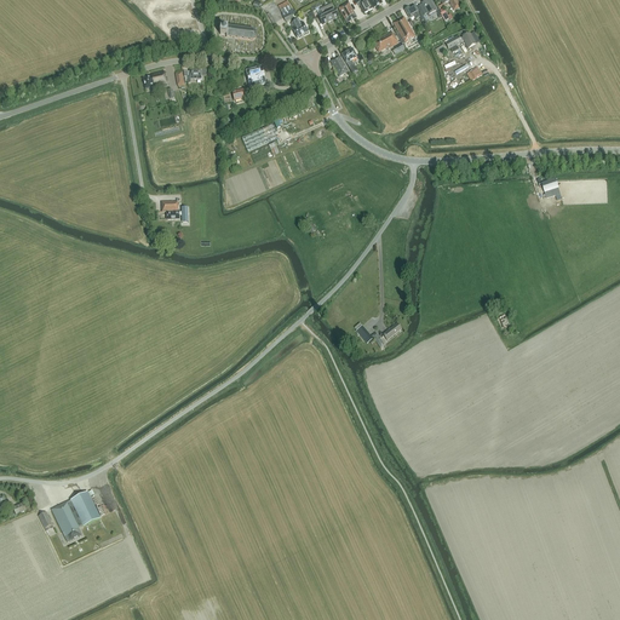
[(365,13),(372,10),(368,1),(367,3),(365,0),(354,0),(357,5),(359,4),(365,13)]
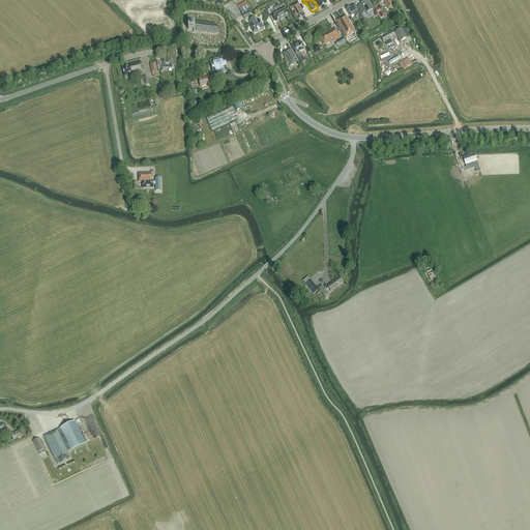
[(366,13),(373,9),(366,0),(364,0),(360,3),(361,4),(358,6),(362,13),(365,11),(366,13)]
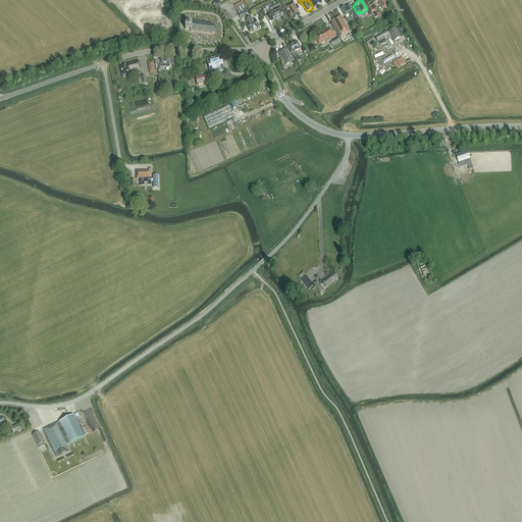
[(381,9),(387,6),(383,0),(379,0),(377,1),(381,9)]
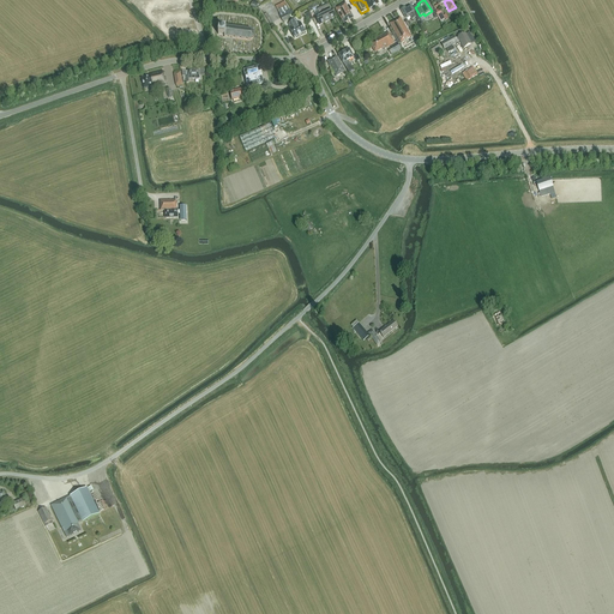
[(343,24),(353,18),(345,4),(335,10),(343,24)]
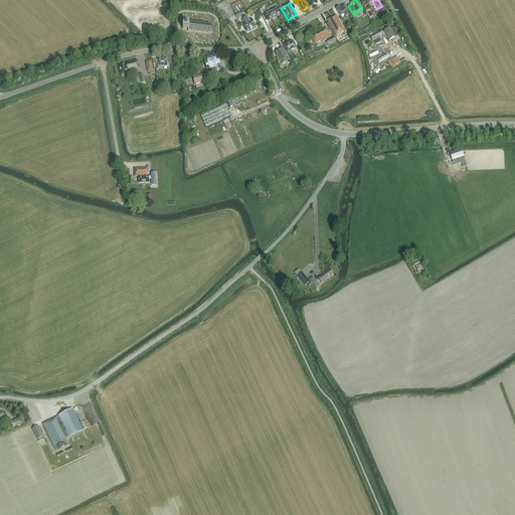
[(352,21),(354,19),(351,13),(352,13),(348,6),(346,7),(344,5),(340,7),(336,9),(340,16),(341,17),(341,16),(344,14),(345,16),(348,15),(352,21)]
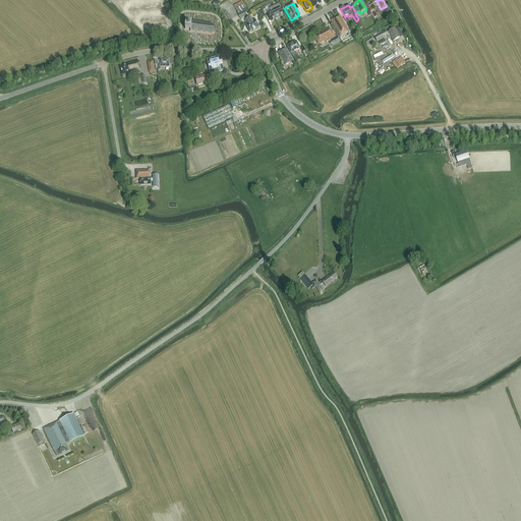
[(271,10),(270,7),(268,8),(269,10),(267,11),(268,14),(268,15),(271,21),(276,19),(272,12),(271,10)]
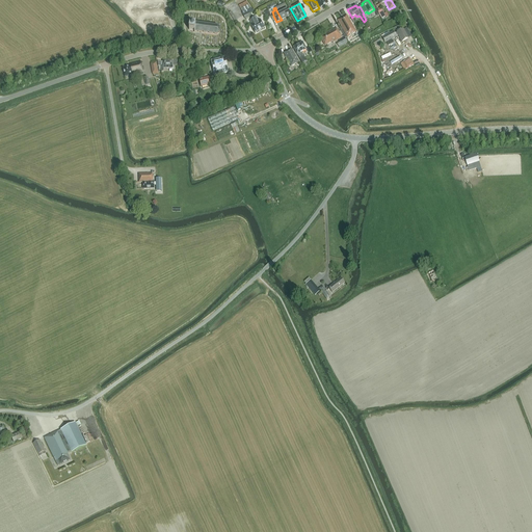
[(242,12),(244,19),(245,19),(250,16),(249,14),(250,14),(253,12),(250,8),(242,12)]
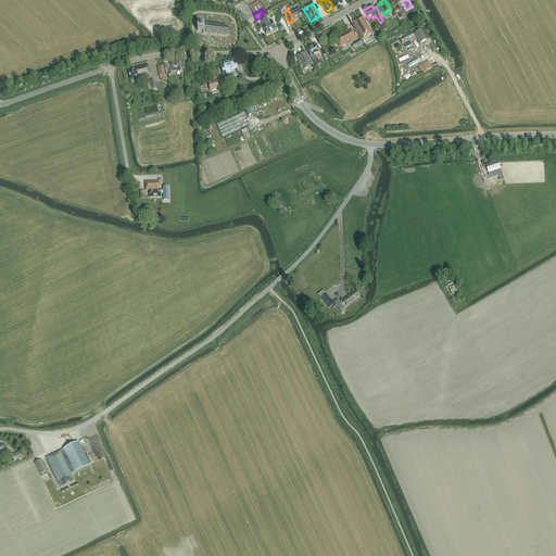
[(361,40),(373,33),(363,16),(359,17),(359,19),(356,20),(353,22),(356,28),(354,29),(361,40)]
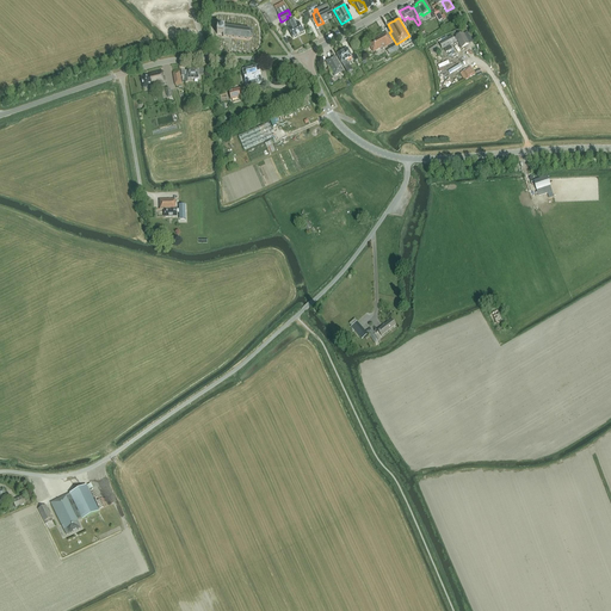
[(300,35),(303,32),(298,23),(296,24),(294,19),(288,23),(288,24),(287,24),(289,28),(288,28),(292,38),(297,36),(300,35)]
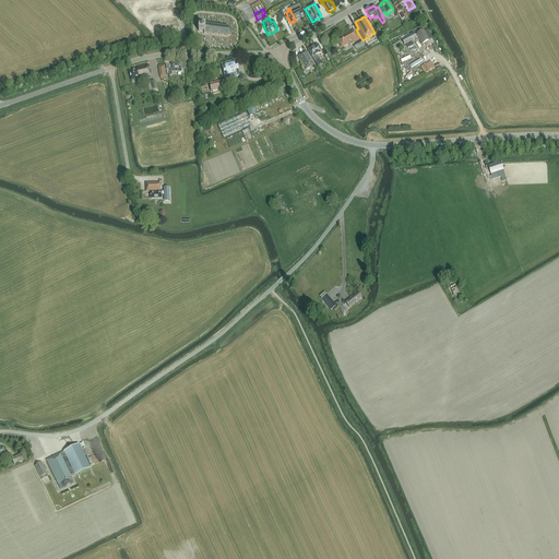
[(199,32),(204,33),(204,34),(210,35),(212,35),(227,37),(230,35),(232,32),(230,31),(228,28),(205,25),(205,24),(200,24),(200,26),(199,28),(199,32)]
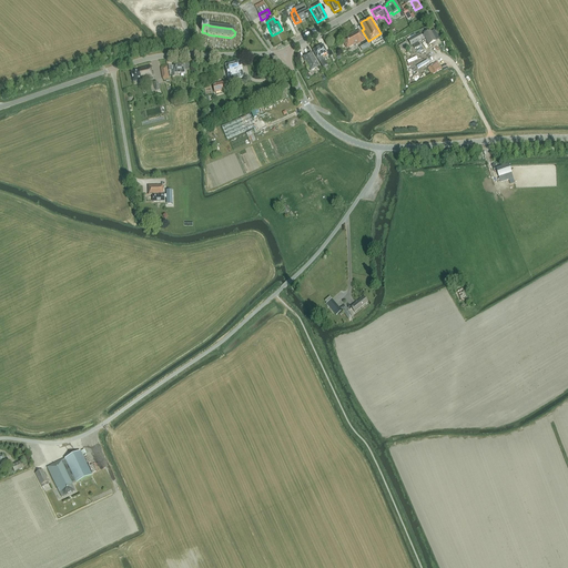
[(355,46),(365,40),(359,30),(356,32),(355,31),(347,36),(347,37),(342,40),(347,49),(355,44),(355,46)]
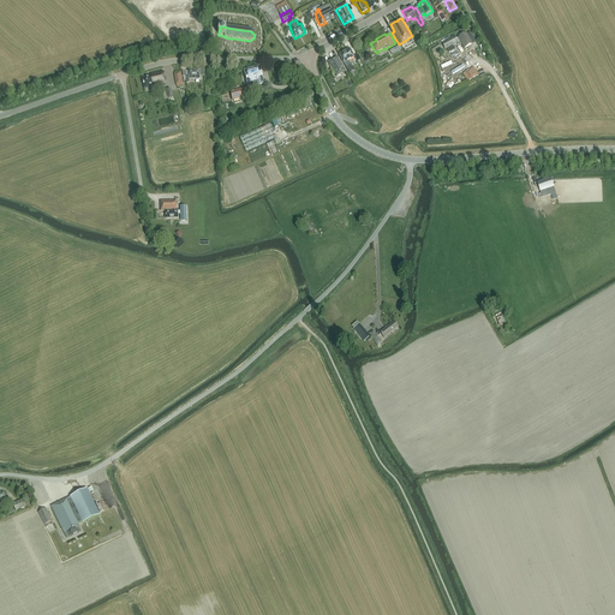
[(465,48),(471,45),(465,34),(459,37),(457,40),(454,36),(442,43),(446,49),(458,42),(460,41),(465,48)]
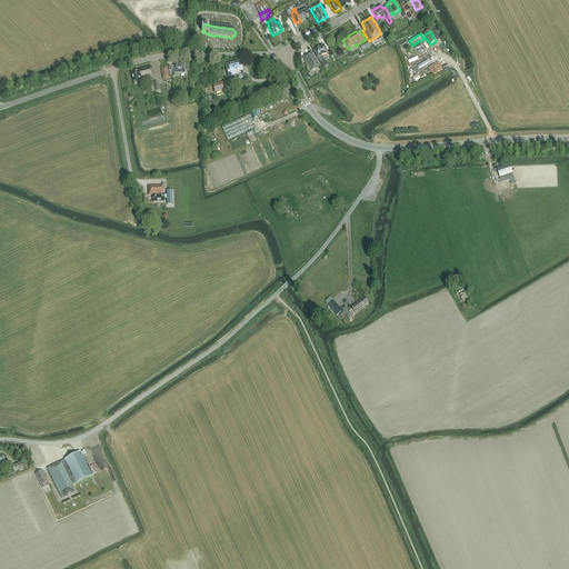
[(403,55),(410,50),(407,42),(399,47),(403,55)]
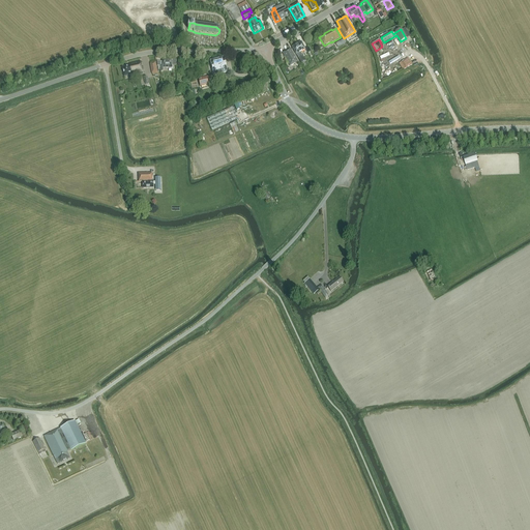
[(299,53),(305,50),(301,42),(292,48),(300,63),(305,60),(303,57),(302,58),(299,53)]
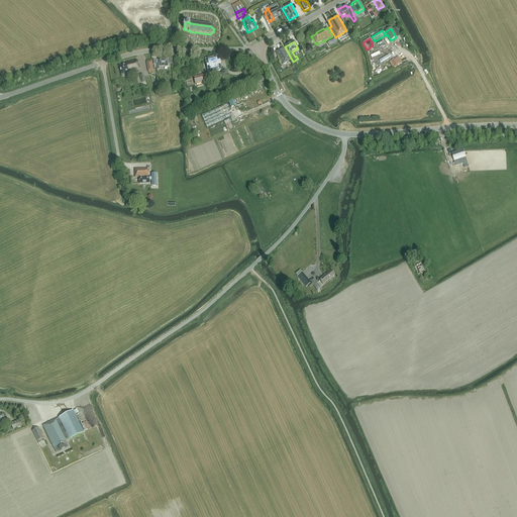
[(283,65),(290,61),(283,47),(276,52),(283,65)]
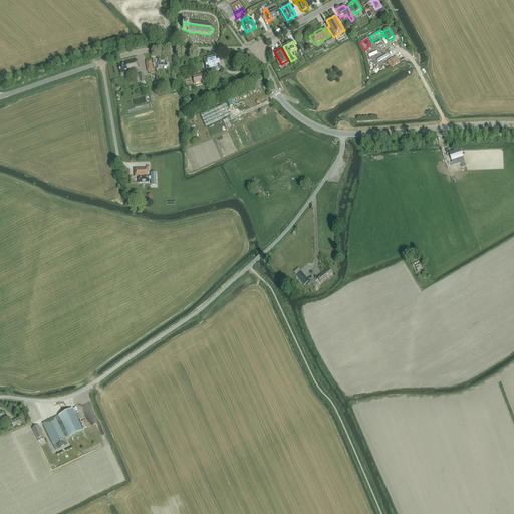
[(216,71),(220,70),(219,65),(220,64),(219,61),(218,61),(217,56),(212,57),(208,58),(204,59),(207,73),(211,72),(216,71)]
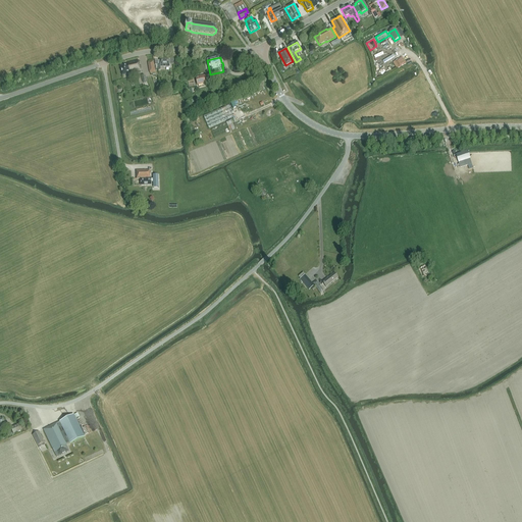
[(406,63),(402,57),(398,60),(395,62),(393,63),(397,69),(402,66),(406,63)]
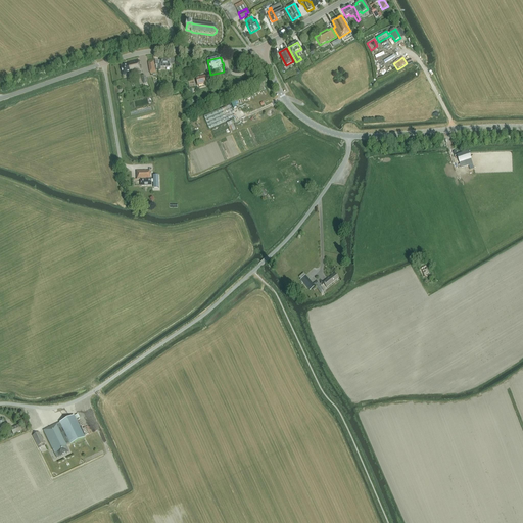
[(170,67),(170,64),(174,64),(174,59),(160,59),(160,60),(158,60),(158,65),(157,65),(155,65),(156,70),(160,70),(160,67),(170,67)]
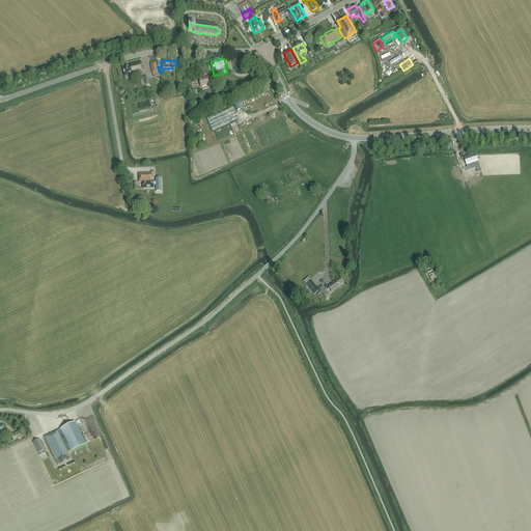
[(132,77),(143,74),(140,61),(129,64),(130,65),(121,67),(124,77),(132,75),(132,77)]
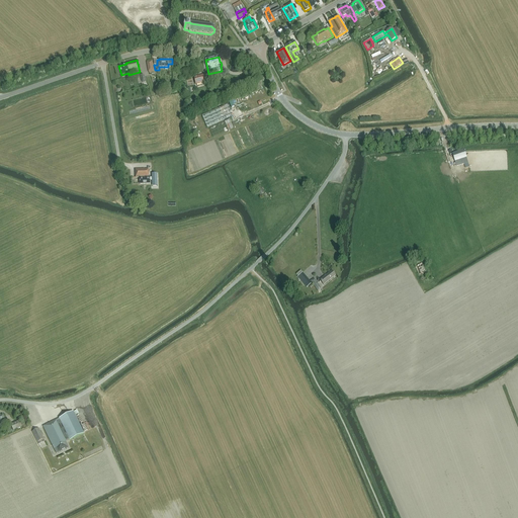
[(207,81),(205,74),(193,77),(195,84),(197,84),(198,87),(201,86),(200,83),(207,81)]
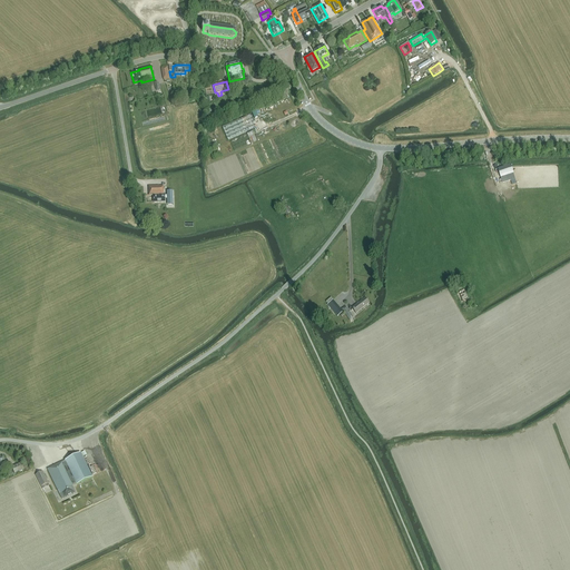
[(251,115),(223,128),(228,140),(248,131),(252,130),(256,128),(251,115)]
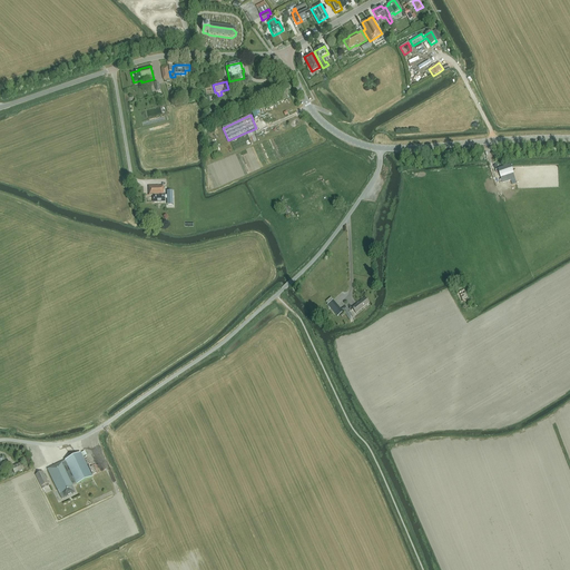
[(235,150),(256,141),(252,130),(248,131),(248,134),(231,141),(235,150)]
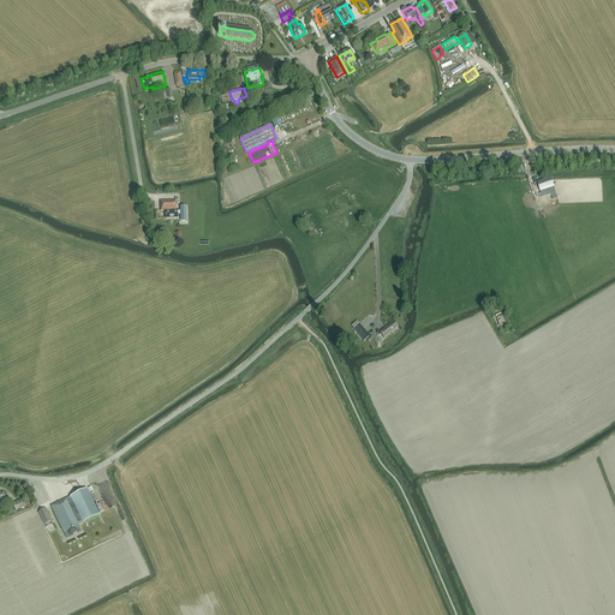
[(554,187),(550,178),(537,183),(539,191),(554,187)]
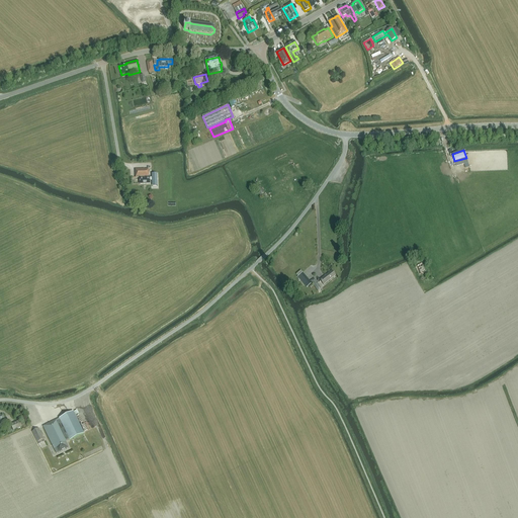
[(140,184),(150,184),(150,177),(149,177),(149,169),(145,170),(145,169),(135,169),(136,178),(140,178),(140,184)]
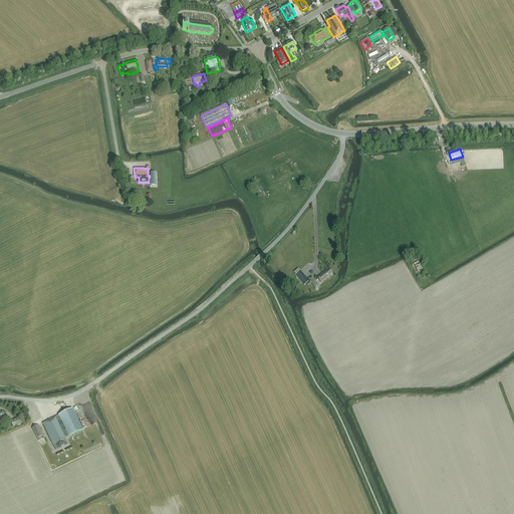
[(258,194),(262,192),(258,186),(254,188),(258,194)]
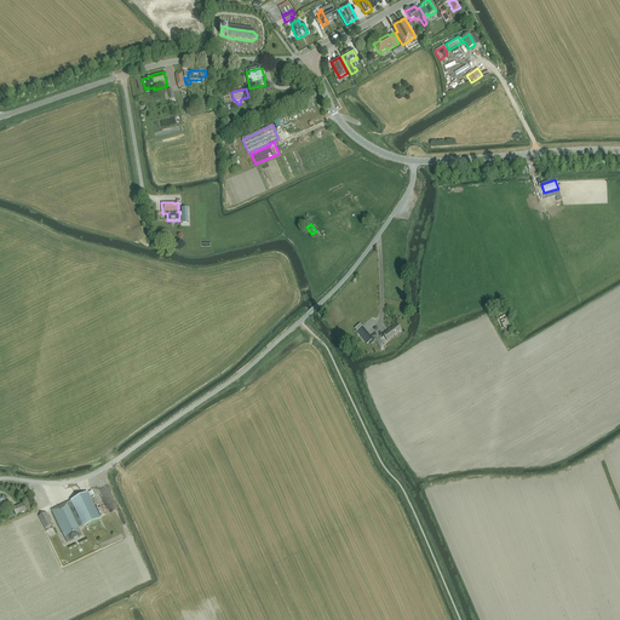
[(388,342),(401,329),(397,325),(383,336),(388,342)]
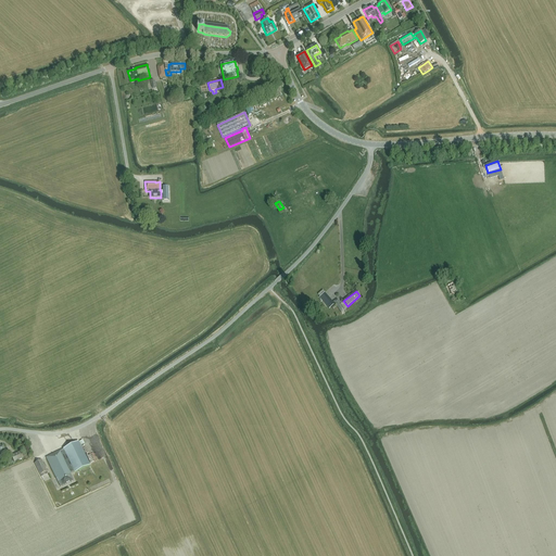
[(325,292),(319,298),(324,302),(329,298),(325,292)]
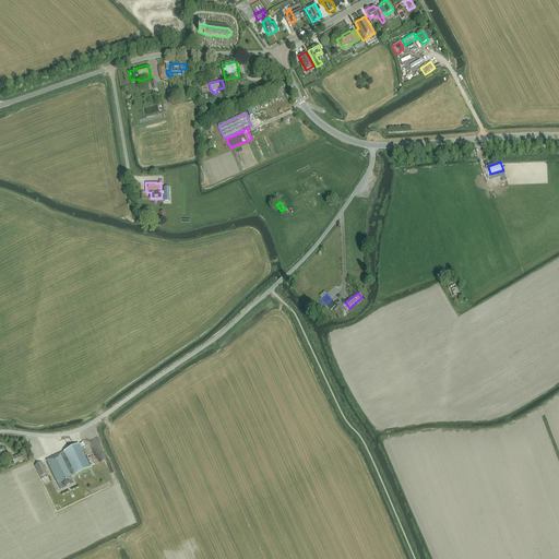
[(343,314),(347,312),(340,300),(335,304),(343,314)]
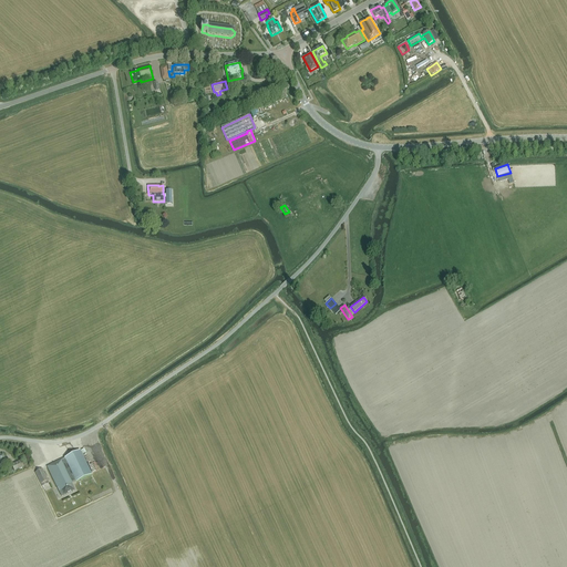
[(92,475),(80,451),(47,466),(61,496),(63,496),(74,491),(72,484),(92,475)]
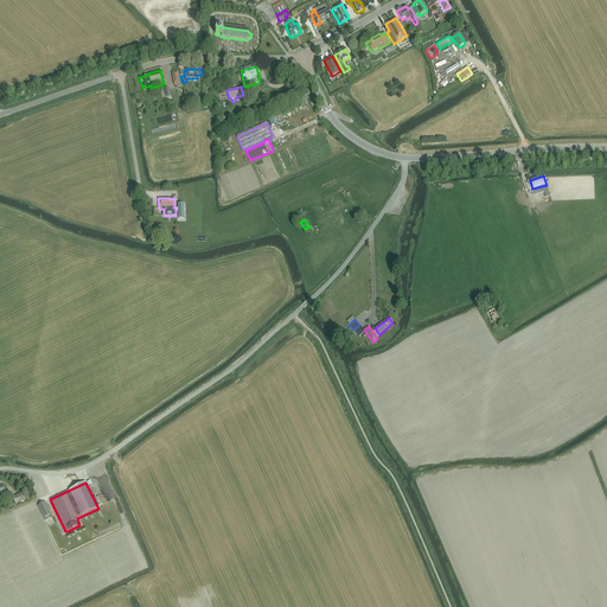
[(16,505),(26,500),(23,493),(12,498),(16,505)]
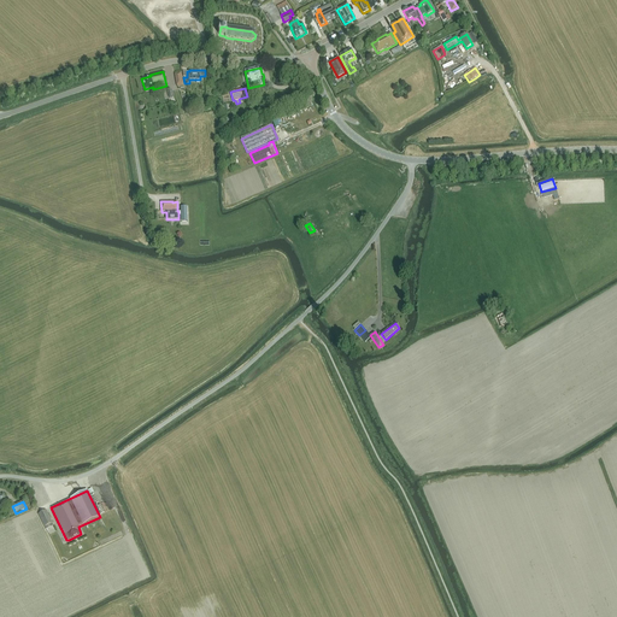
[(45,527),(52,523),(46,510),(39,513),(45,527)]
